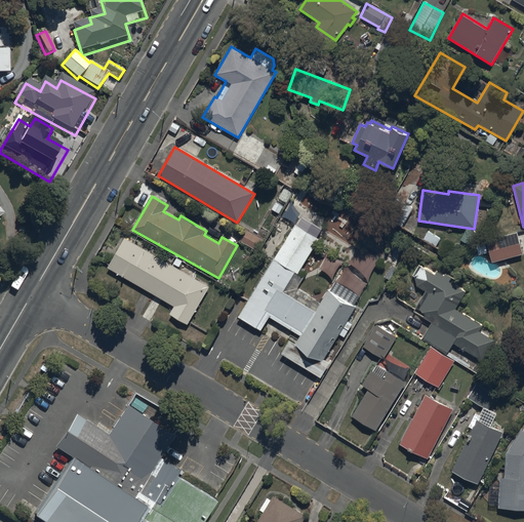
[(318,239),(293,225),(244,305),(237,316),(259,330),(268,316),(299,335),(293,345),(287,340),(284,346),(279,354),(319,377),(319,376),(321,376),(328,365),(319,360),(352,308),(350,307),(357,295),(334,282),(328,291),(325,289),(312,310),(282,291),(293,273),(295,275),(318,239)]
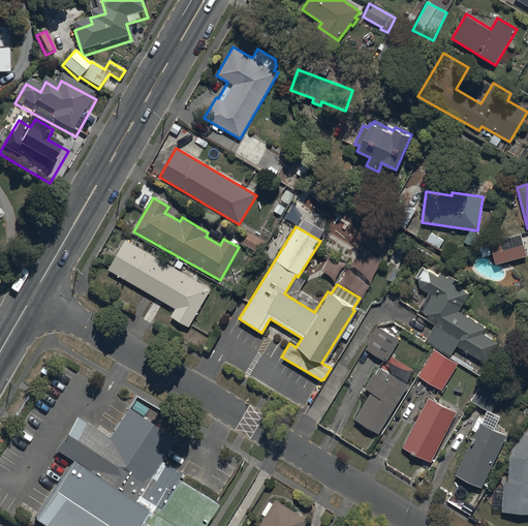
[(464,242),(473,248),(480,237),(470,230),(464,242)]
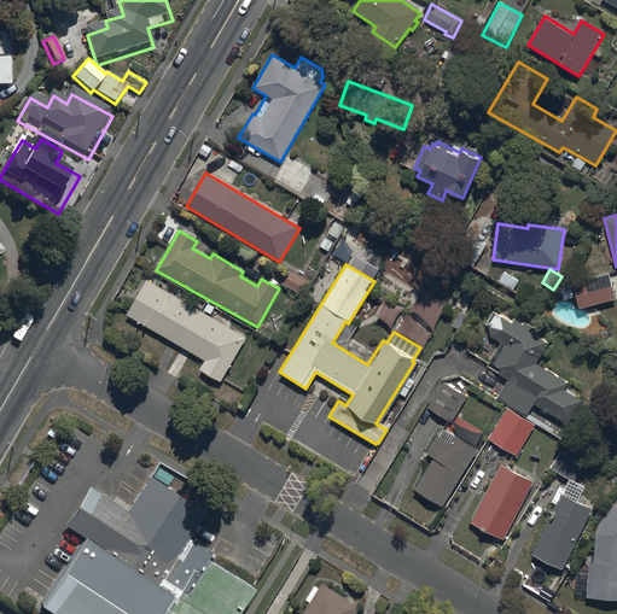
[(287,270),(280,284),(301,296),(308,282),(287,270)]
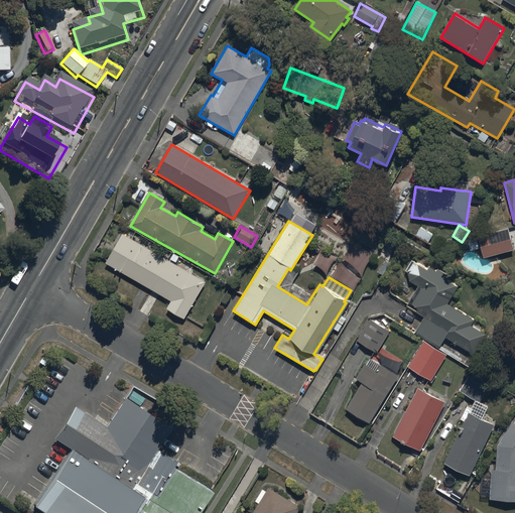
[(481,250),(484,259),(514,250),(508,229),(466,241),(470,253),(481,250)]
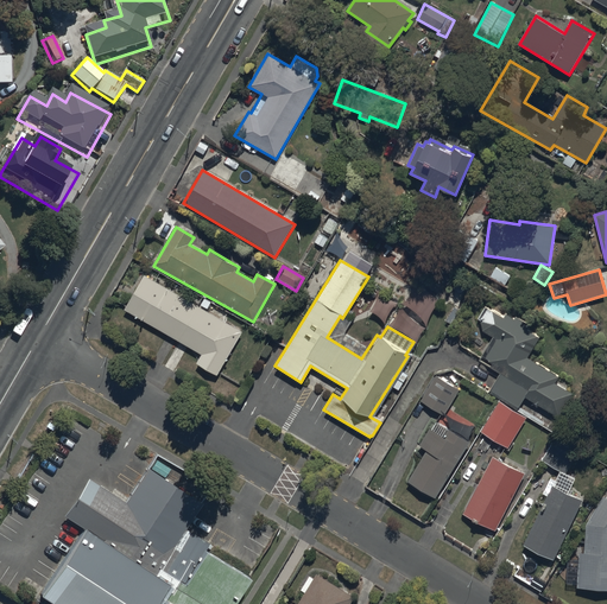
[(145,275),(125,310),(200,355),(195,363),(216,375),(242,332),(207,311),(210,305),(201,299),(196,305),(145,275)]
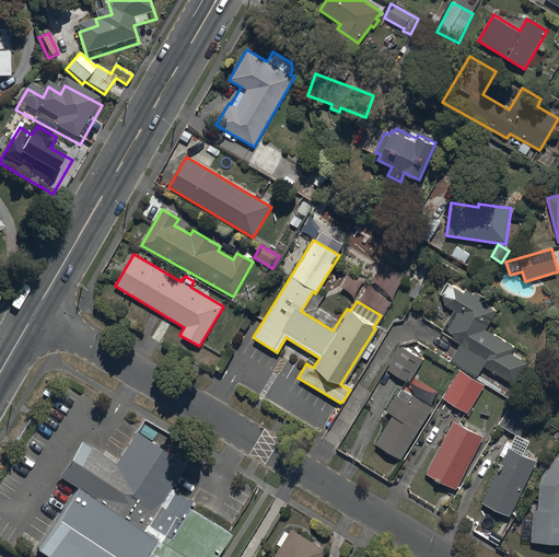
[(461,346),(451,363),(476,379),(484,367),(513,385),(526,363),(511,354),(514,348),(485,331),(497,312),(485,305),(487,301),(473,292),(472,296),(450,282),(443,293),(444,306),(453,312),(443,329),(451,333),(447,338),(461,346)]
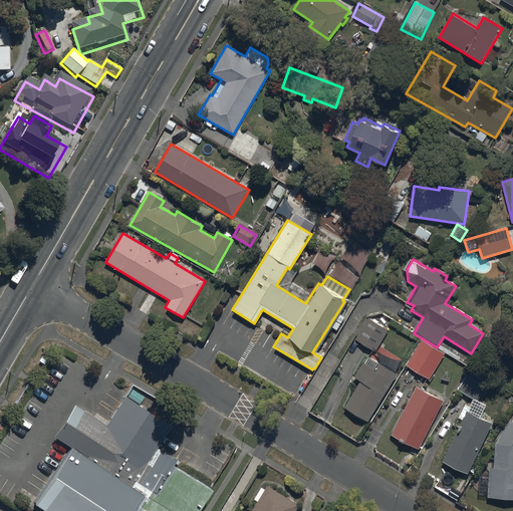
[(368,318),(355,339),(374,352),(389,331),(368,318)]
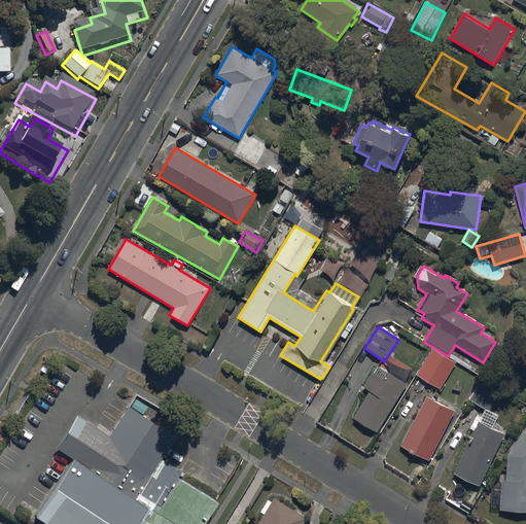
[(431,349),(416,376),(440,389),(455,362),(431,349)]
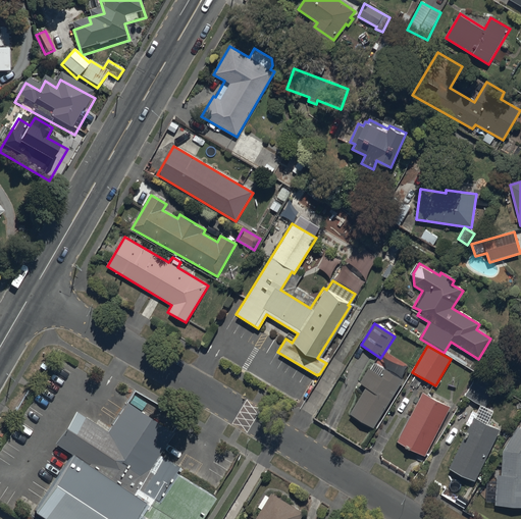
[(365,386),(350,414),(374,428),(403,379),(401,378),(407,368),(386,357),(384,360),(381,359),(377,365),(373,362),(360,383),(365,386)]
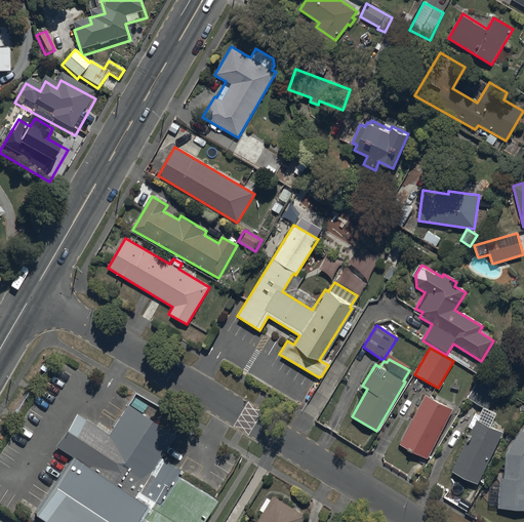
[(479,379),(468,399),(487,411),(498,391),(479,379)]
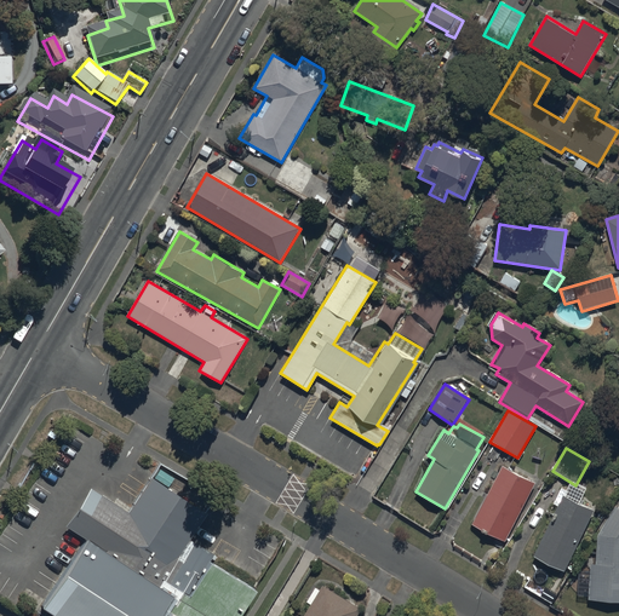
[(86,540),(159,586),(187,604),(218,554),(195,540),(216,508),(188,490),(191,485),(160,466),(130,514),(89,489),(64,527),(86,540)]
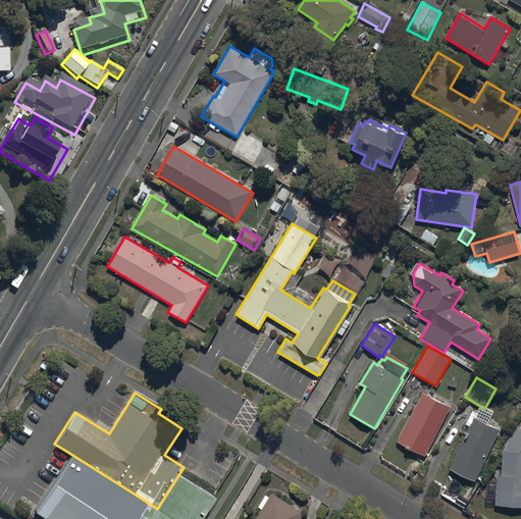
[(451,407),(422,393),(397,443),(426,457),(451,407)]
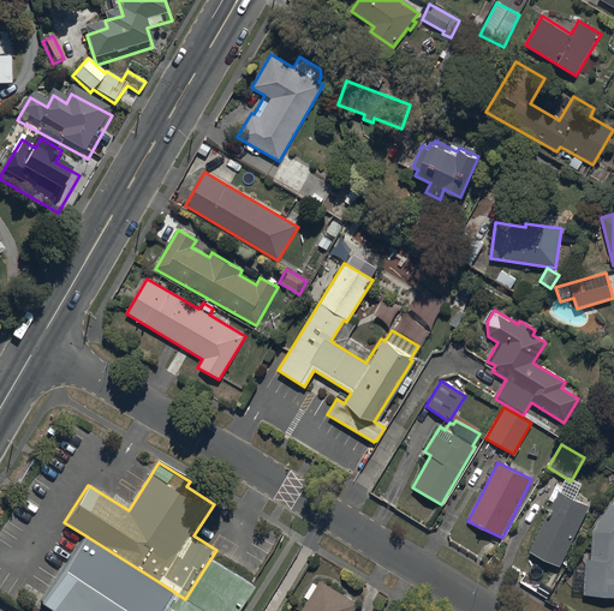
[(590,504),(559,490),(529,552),(561,567),(590,504)]
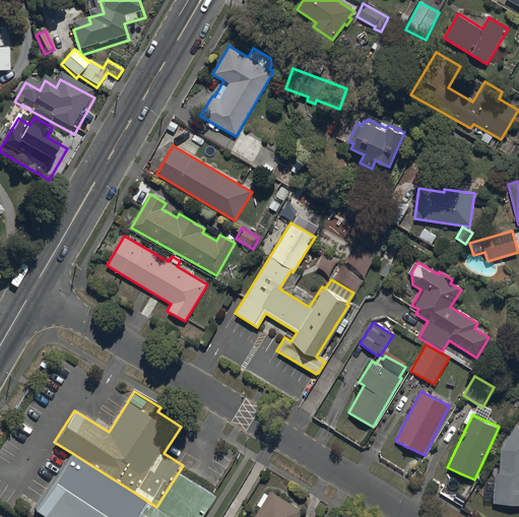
[(518,427),(516,426),(501,450),(500,473),(495,473),(494,504),(518,505),(518,427)]
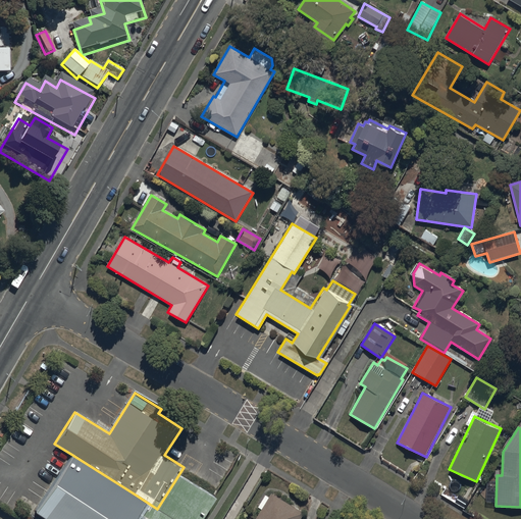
[(134,494),(72,455),(34,512),(43,518),(135,518),(146,503),(134,494)]
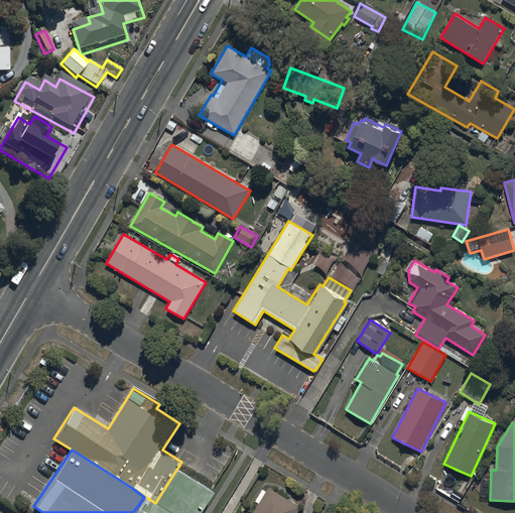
[(296,512),(300,507),(268,488),(265,493),(262,490),(255,502),(259,504),(253,512),(296,512)]
